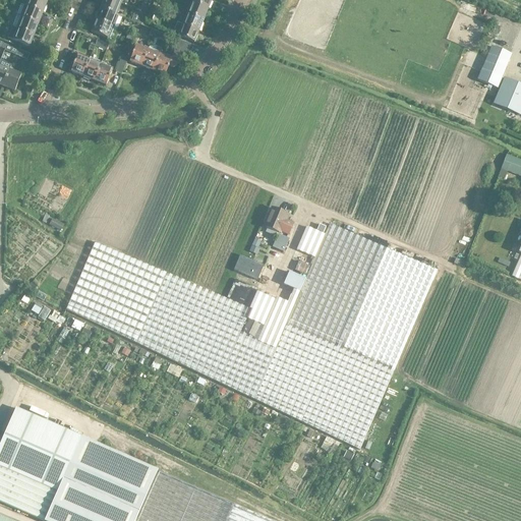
[(48,1),(45,0),(27,0),(26,5),(43,12),(48,1)]
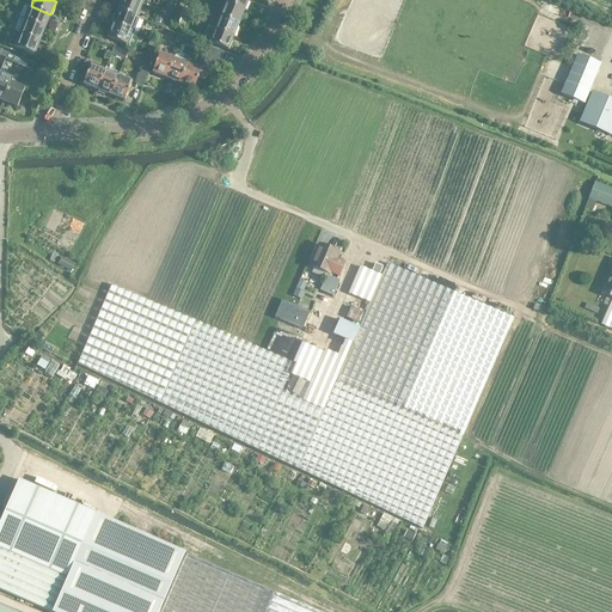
[(142,5),(129,0),(121,0),(117,11),(138,18),(142,5)]
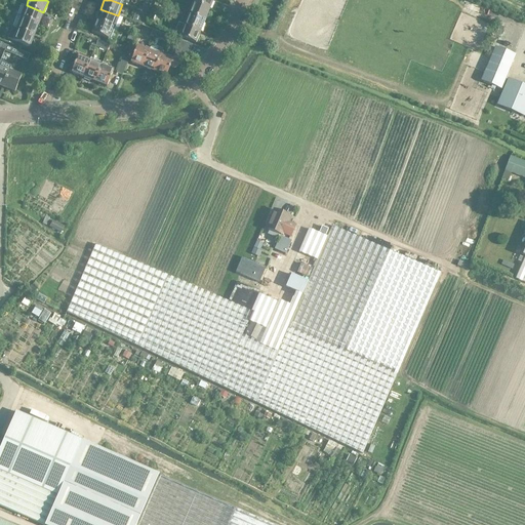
[(212,0),(193,0),(193,2),(210,8),(212,0)]
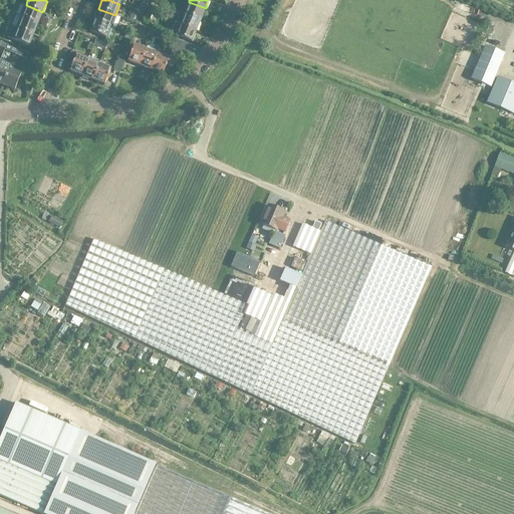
[(206,8),(189,2),(185,13),(201,19),(206,8)]
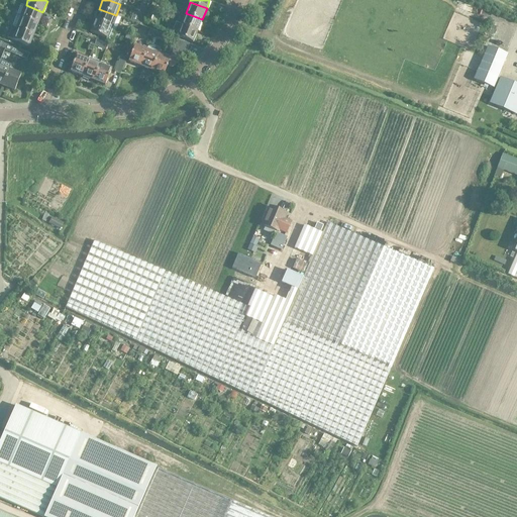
[(42,12),(26,5),(20,3),(16,14),(21,16),(38,23),(42,12)]
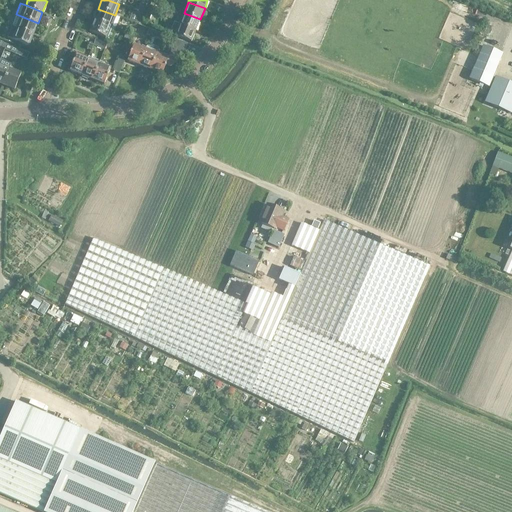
[(121,18),(115,15),(98,9),(94,20),(116,29),(121,18)]
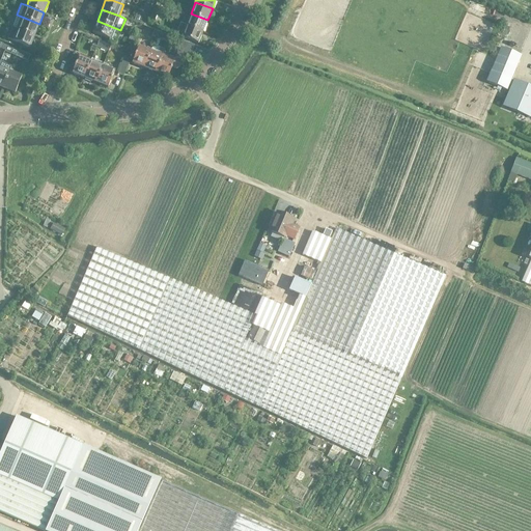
[(207,20),(191,14),(186,25),(203,32),(207,20)]
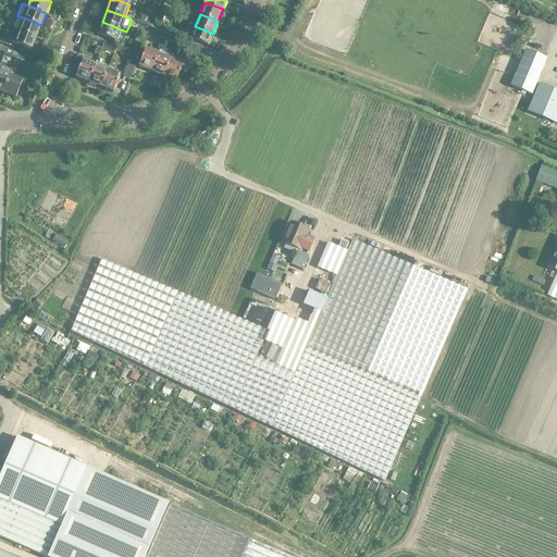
[(41,25),(23,17),(17,15),(12,27),(19,31),(36,37),(41,25)]
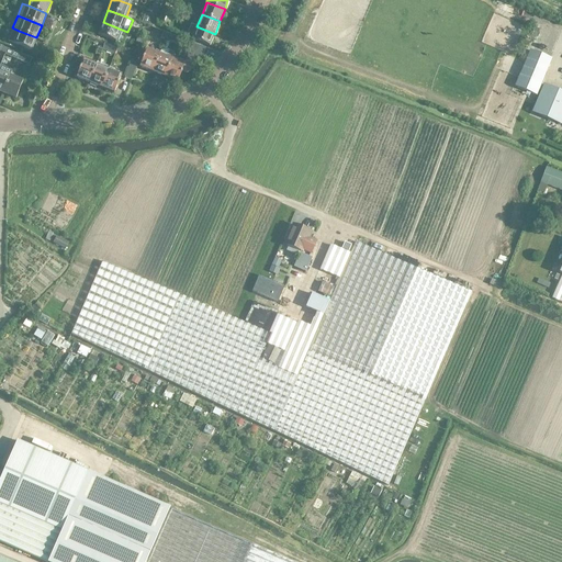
[(103,22),(98,35),(116,42),(123,45),(127,32),(103,22)]
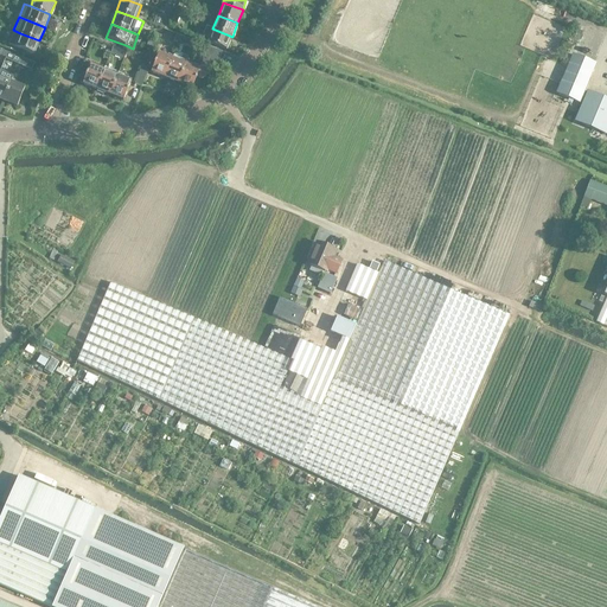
[(200,39),(206,43),(227,50),(232,37),(212,29),(206,25),(200,39)]
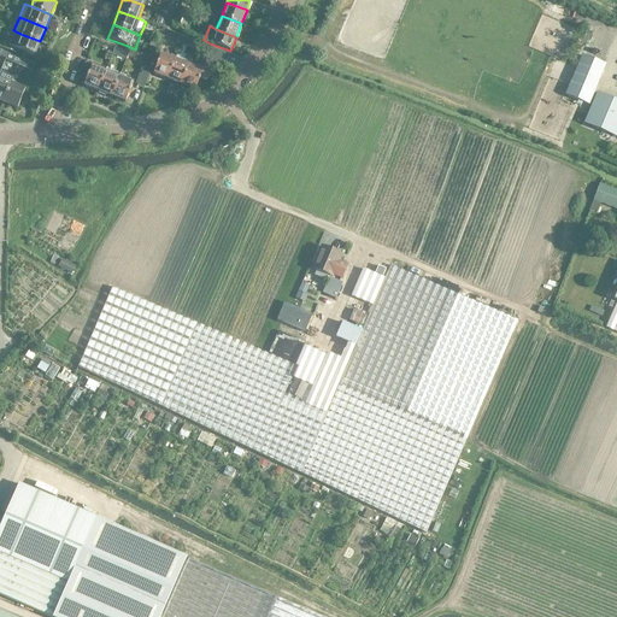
[(40,41),(21,34),(15,48),(35,56),(40,41)]
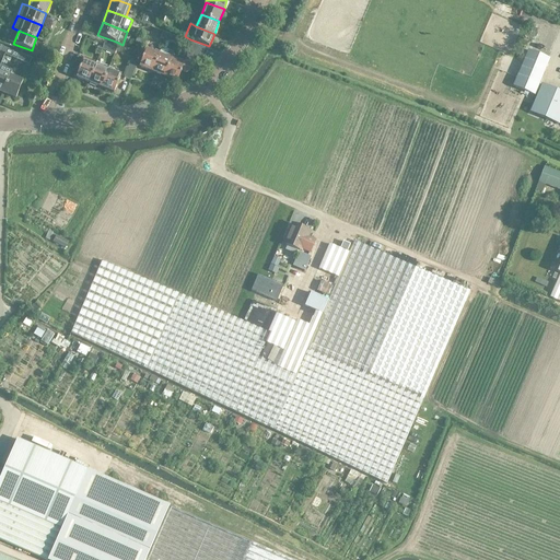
[(164,39),(168,42),(177,44),(179,38),(167,33),(164,39)]
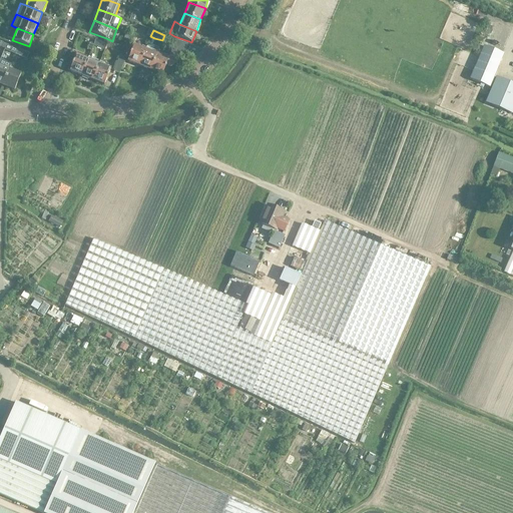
[(187,44),(176,39),(173,45),(185,49),(187,44)]
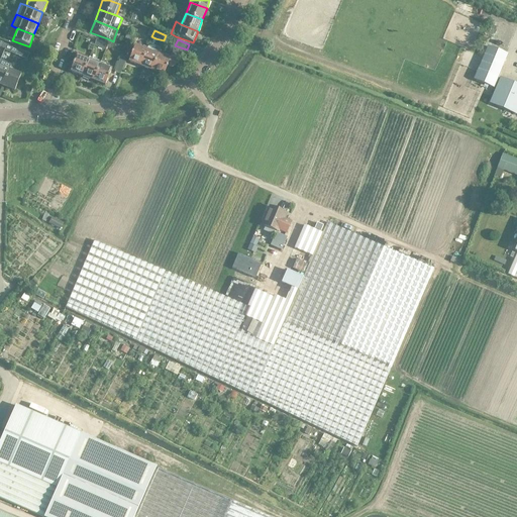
[(141,47),(134,45),(128,62),(140,67),(146,49),(148,46),(143,44),(141,47)]
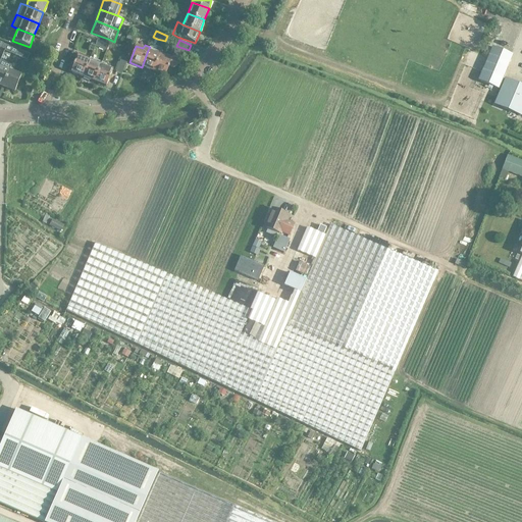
[(176,46),(174,52),(187,56),(189,50),(176,46)]
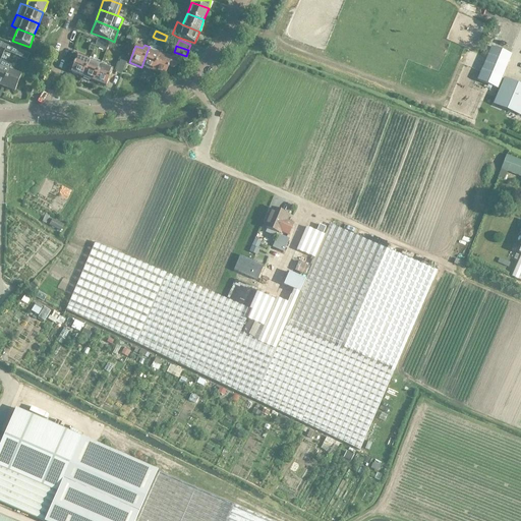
[(150,47),(148,50),(141,67),(153,71),(161,51),(150,47)]
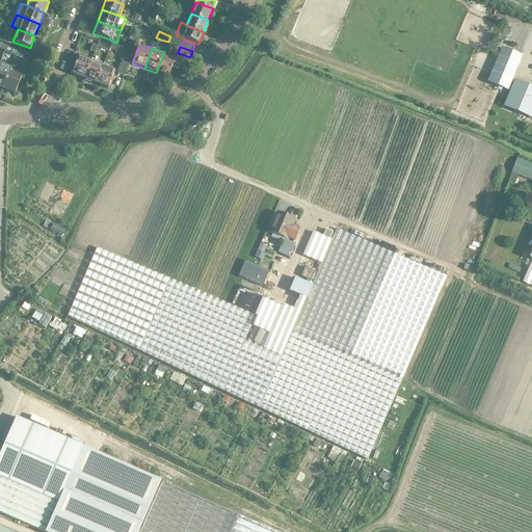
[(521,55),(503,48),(488,82),(506,89),(521,55)]
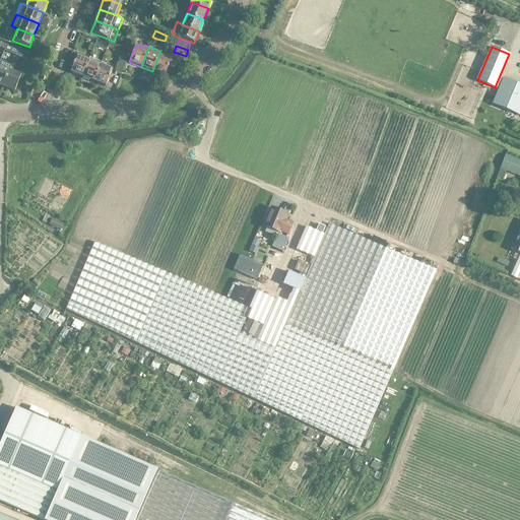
[(17,49),(15,55),(27,60),(29,54),(17,49)]
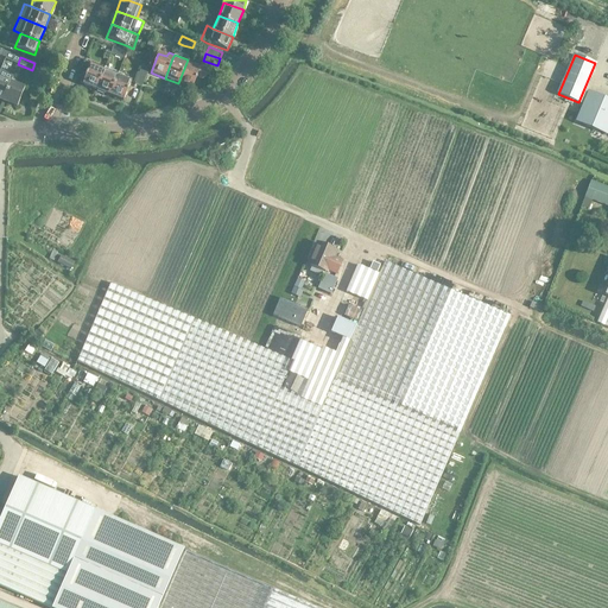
[(188,59),(178,83),(192,89),(196,78),(201,67),(201,65),(188,59)]
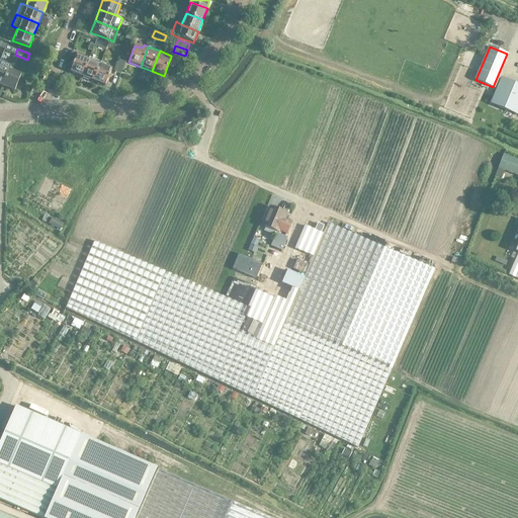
[(171,57),(180,61),(183,62),(185,56),(173,52),(171,56),(171,57)]
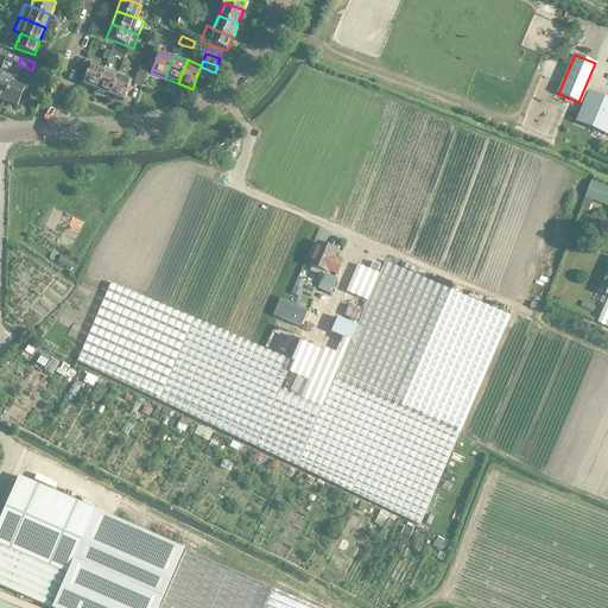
[(105,70),(90,64),(82,84),(97,90),(105,70)]
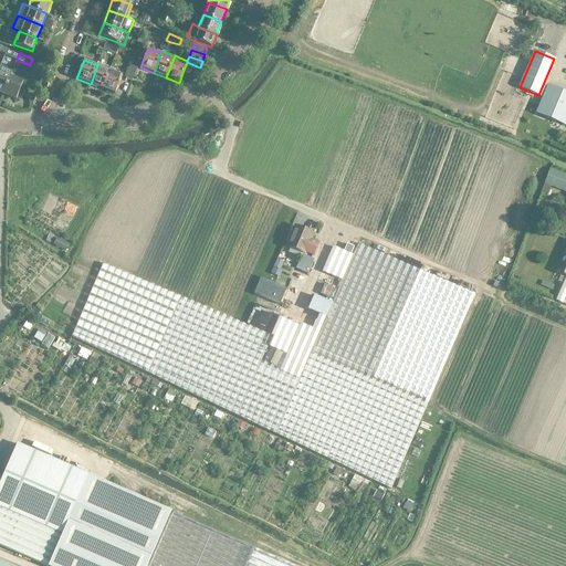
[(132,62),(125,79),(132,81),(138,64),(132,62)]
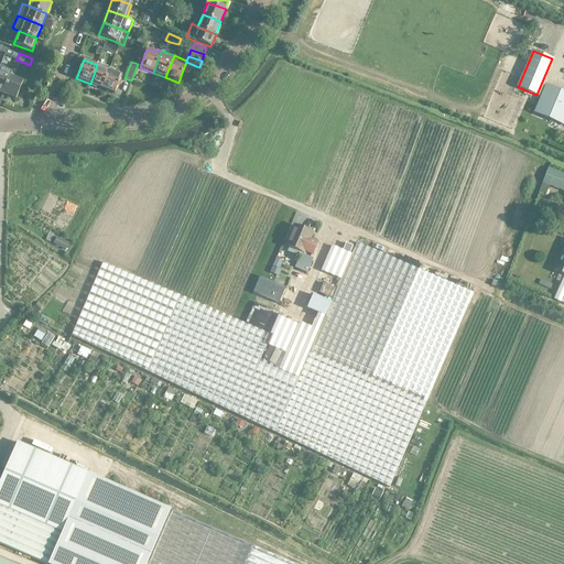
[(186,75),(194,72),(196,66),(186,62),(182,73),(186,75)]
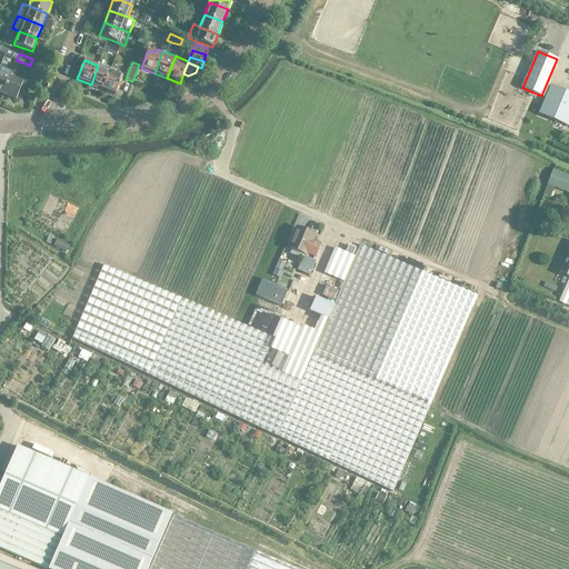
[(110,71),(98,66),(91,85),(103,89),(110,71)]
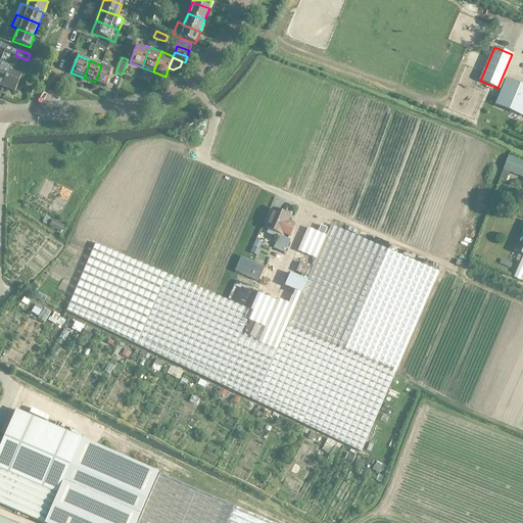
[(101,65),(95,82),(106,87),(113,69),(101,65)]
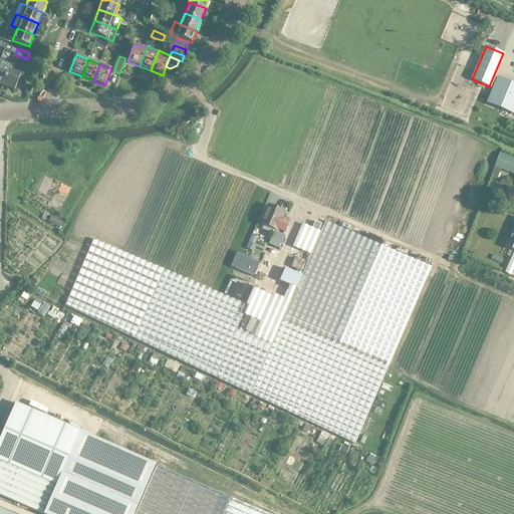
[(0,84),(3,85),(9,69),(0,65),(0,84)]
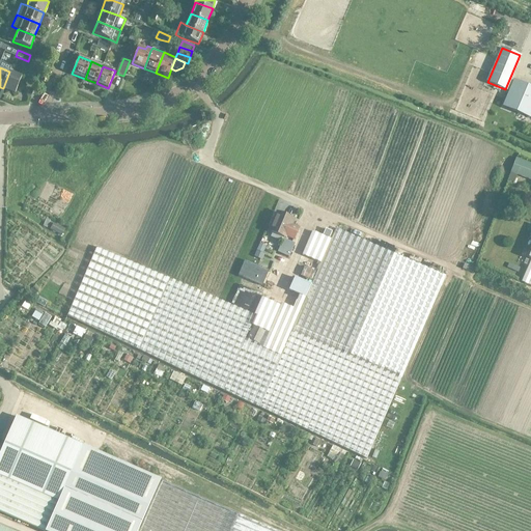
[(16,93),(22,77),(9,72),(3,88),(16,93)]
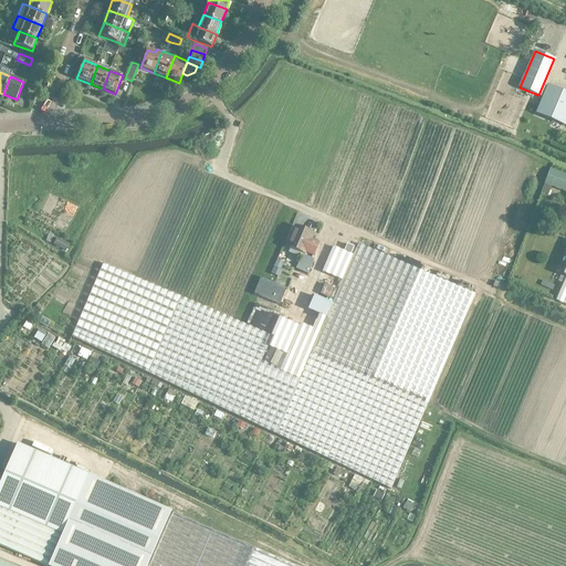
[(565,92),(548,85),(540,107),(536,114),(563,125),(565,117),(565,92)]
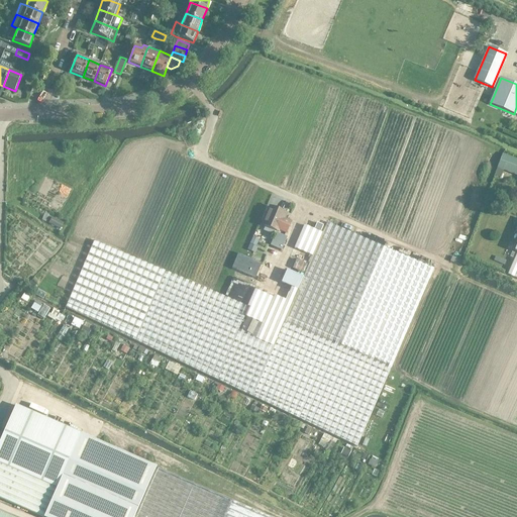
[(516,159),(502,153),(497,168),(495,175),(501,178),(504,170),(516,175),(516,159)]
